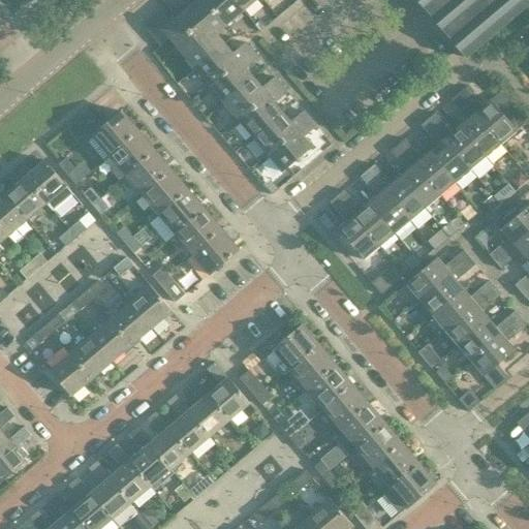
[(150,25),(150,34),(160,47),(168,39),(195,71),(224,45),(216,36),(226,27),(203,0),(197,0),(172,23),(164,13),(150,25)]
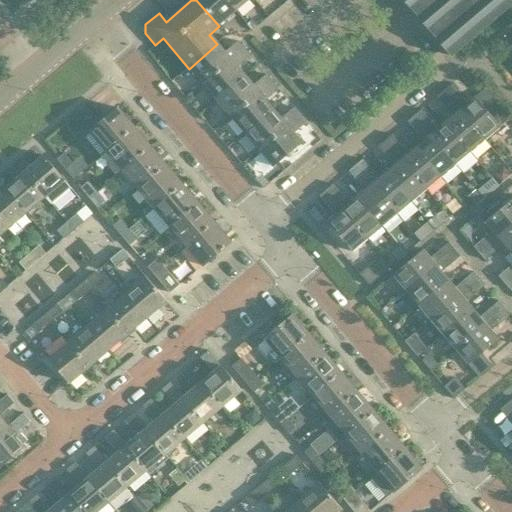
[(196,0),(219,26),(222,29),(223,28),(221,24),(235,12),(224,0),(196,0)]
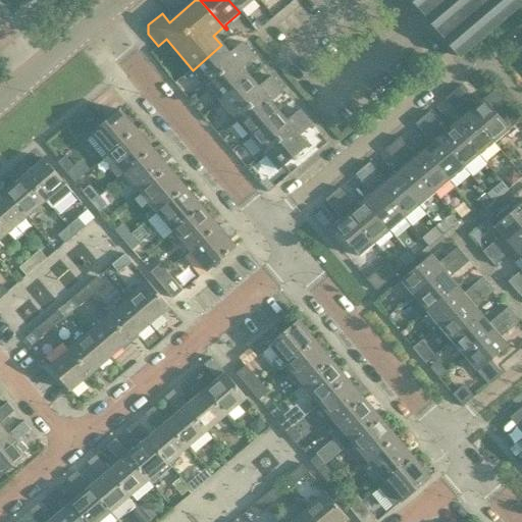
[(228,0),(240,12),(254,0),(255,0),(259,2),(260,1),(259,0),(228,0)]
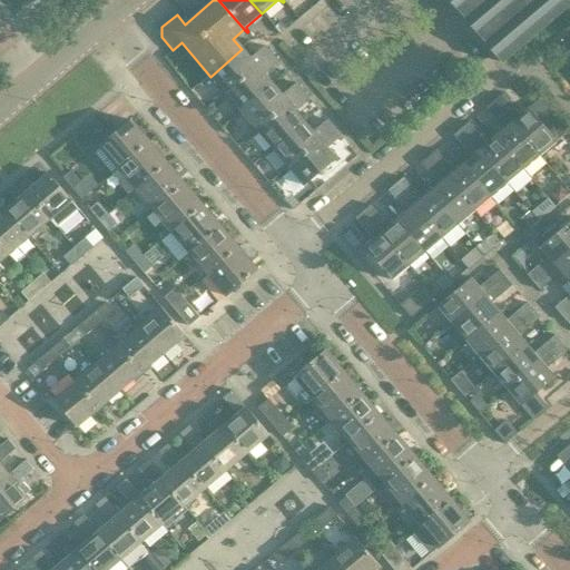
[(569,0),(448,0),(502,64),(569,6),(569,0)]
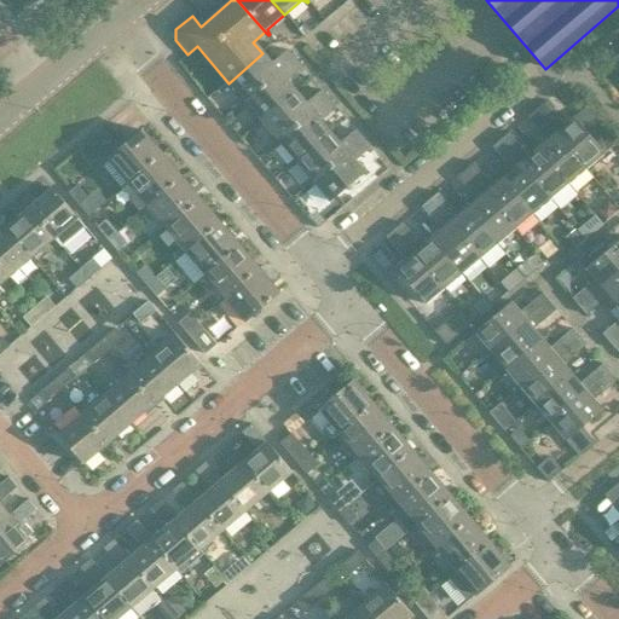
[(262,53),(229,84),(242,98),(238,104),(239,105),(244,102),(246,104),(295,62),(288,53),(287,51),(271,64),(262,53)]
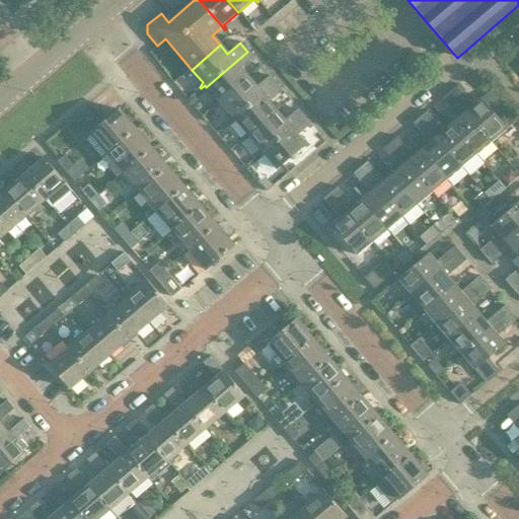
[(205,85),(201,88),(202,89),(207,87),(207,88),(220,103),(248,79),(240,69),(253,58),(247,52),(206,87),(205,85)]
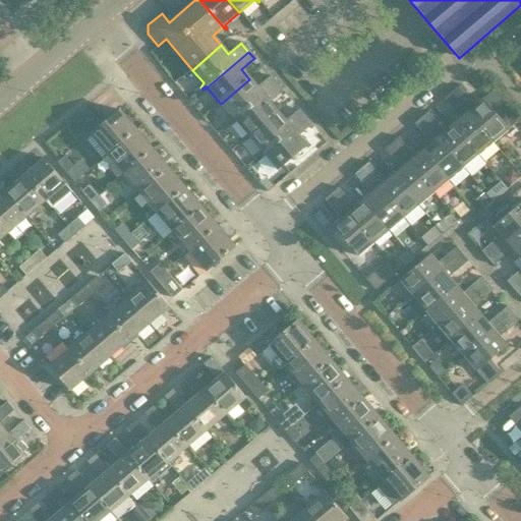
[(249,79),(221,104),(232,116),(229,120),(230,122),(234,118),(235,120),(276,85),(270,77),(257,89),(249,79)]
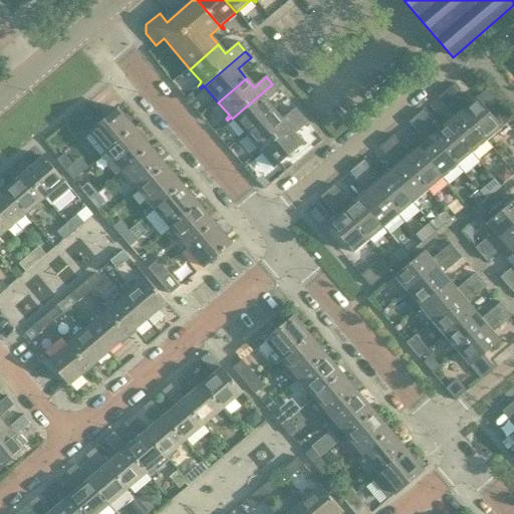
[(231,116),(227,120),(228,121),(233,119),(246,136),(274,111),(266,101),(278,90),(272,84),(232,118),(231,116)]
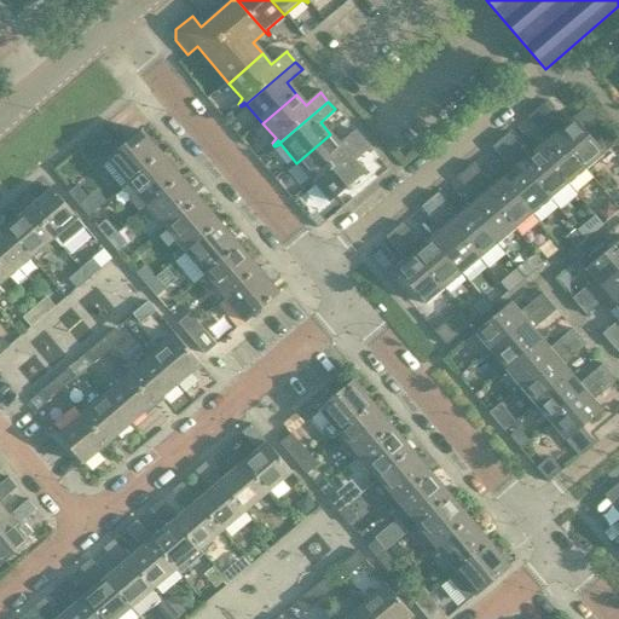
[(544,103),(536,110),(537,113),(586,169),(599,158),(605,154),(615,144),(586,109),(574,119),(565,127),(547,105),(544,103)]
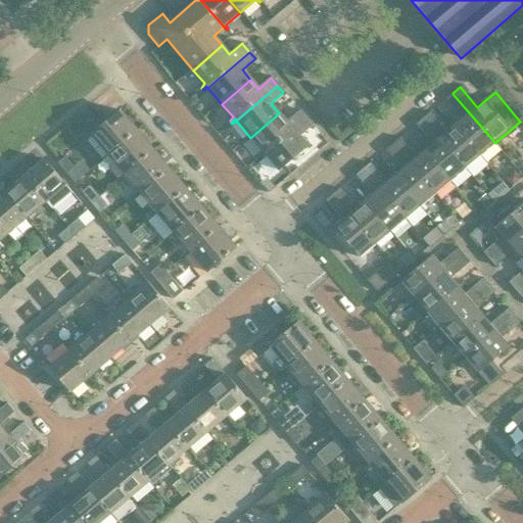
[(453,93),(445,99),(446,101),(463,120),(455,126),(480,155),(495,143),(454,95),(453,93)]
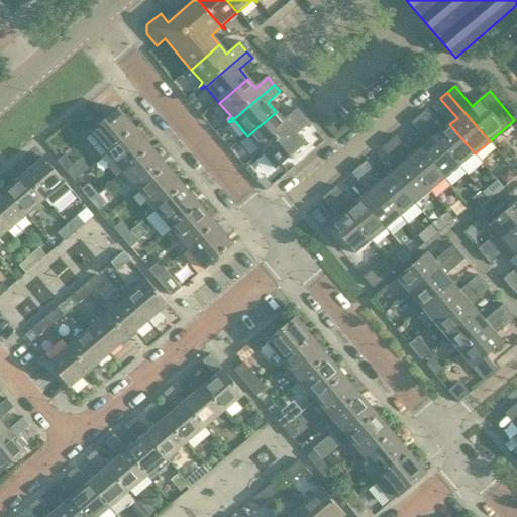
[(90,134),(106,153),(135,129),(119,110),(90,134)]
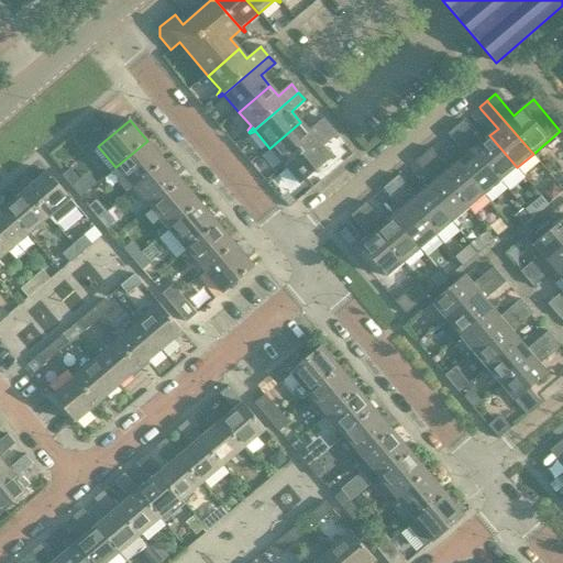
[(300,122),(269,148),(282,163),(278,167),(279,168),(284,165),(285,166),(330,129),(322,120),(309,131),(300,122)]
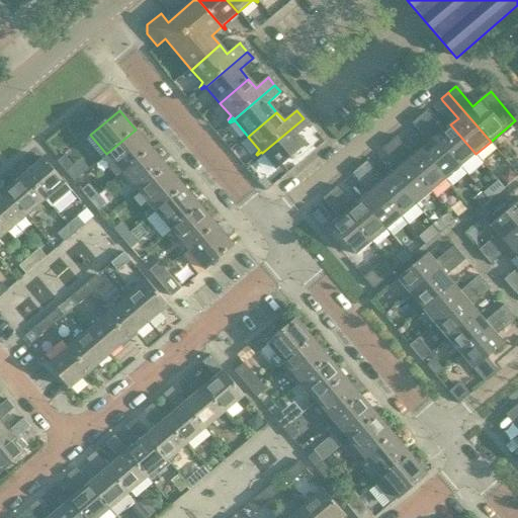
[(425,111),(418,117),(420,119),(460,167),(476,154),(450,124),(442,132),(427,113),(425,111)]
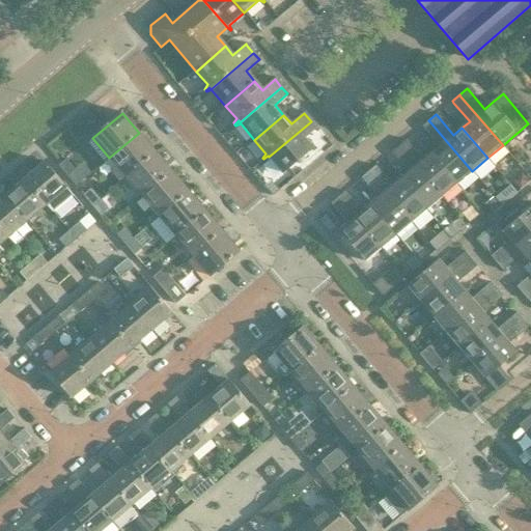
[(428,120),(422,127),(423,128),(439,147),(431,154),(456,184),(472,171),(430,122),(428,120)]
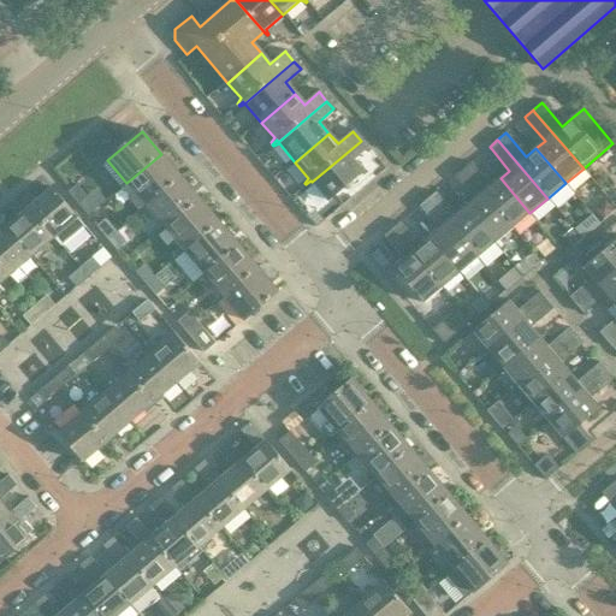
[(311,181),(306,184),(308,185),(313,183),(314,184),(329,202),(350,184),(356,178),(362,173),(353,161),(368,149),(361,141),(312,182),(311,181)]
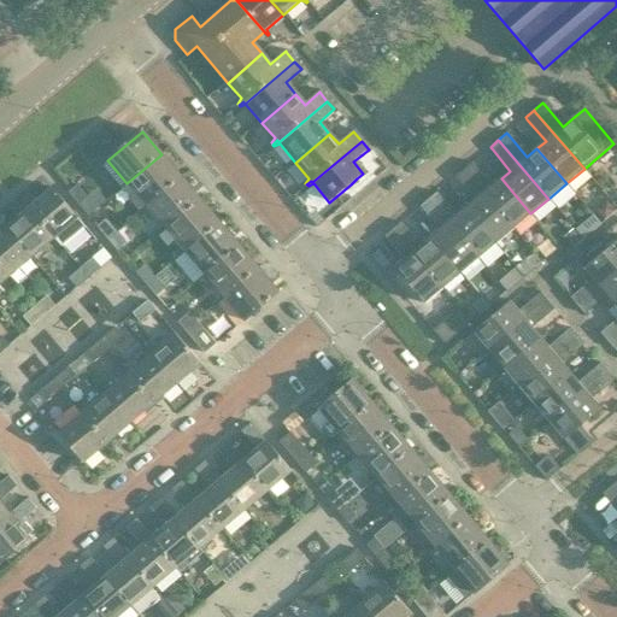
[(162,154),(127,183),(146,206),(181,177),(162,154)]
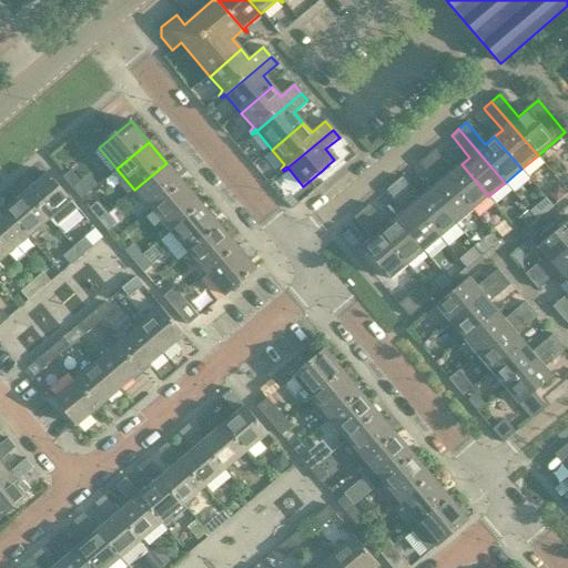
[(434,149),(426,156),(427,159),(472,211),(488,196),(462,164),(453,171),(436,151),(434,149)]
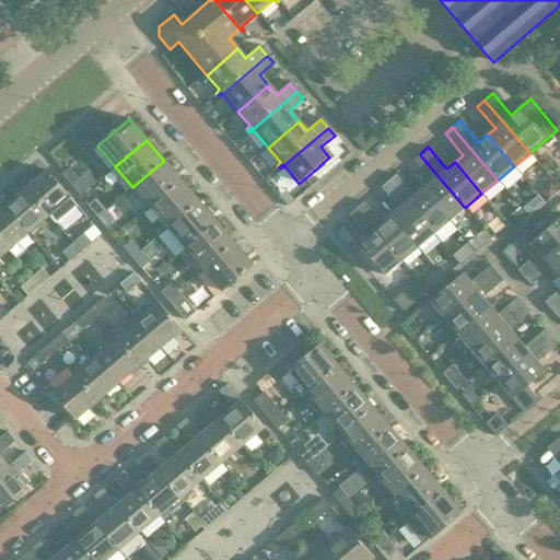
[(420,154),(412,160),(415,162),(432,182),(422,190),(448,221),(465,208),(421,156),(420,154)]
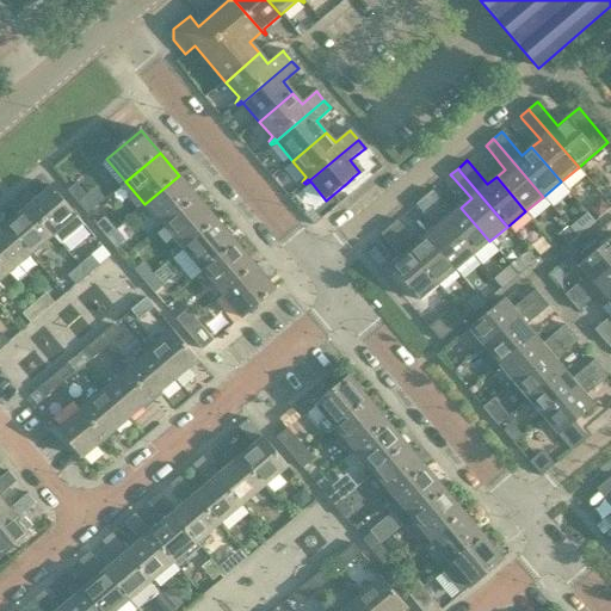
[(179,176),(144,204),(164,227),(198,199),(179,176)]
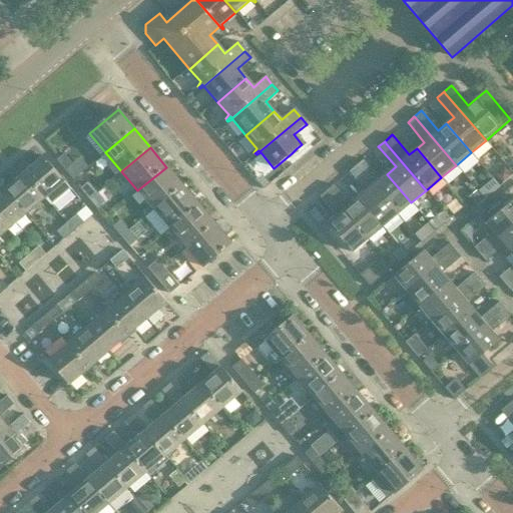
[(56,160),(65,171),(72,165),(63,155),(56,160)]
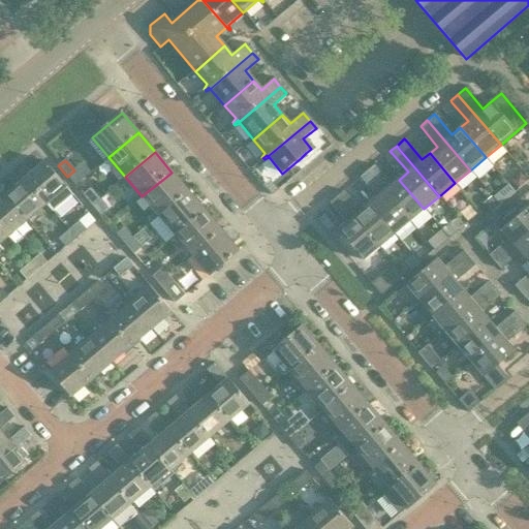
[(43,163),(25,179),(47,205),(53,212),(72,194),(65,185),(63,187),(43,163)]
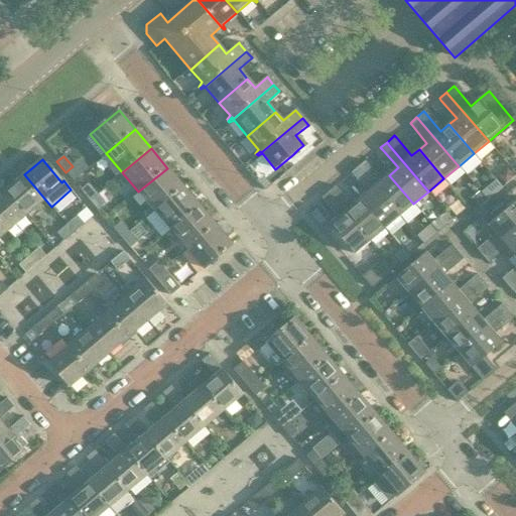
[(365,160),(358,166),(359,168),(399,217),(413,204),(389,175),(382,181),(366,162),(365,160)]
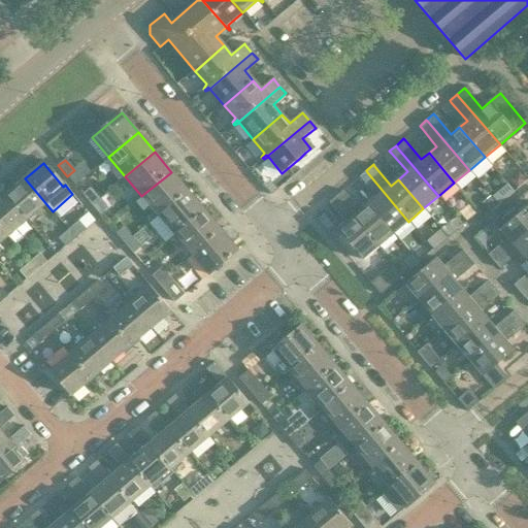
[(366,170),(359,176),(360,178),(376,197),(368,204),(393,234),(408,222),(367,172),(366,170)]
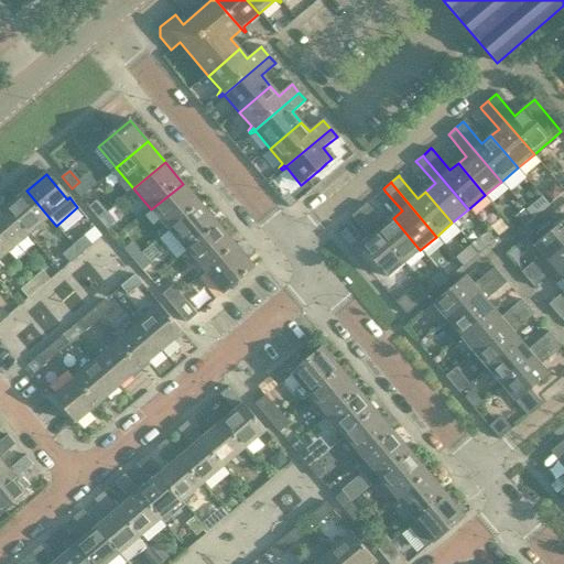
[(183,184),(151,209),(169,231),(201,205),(183,184)]
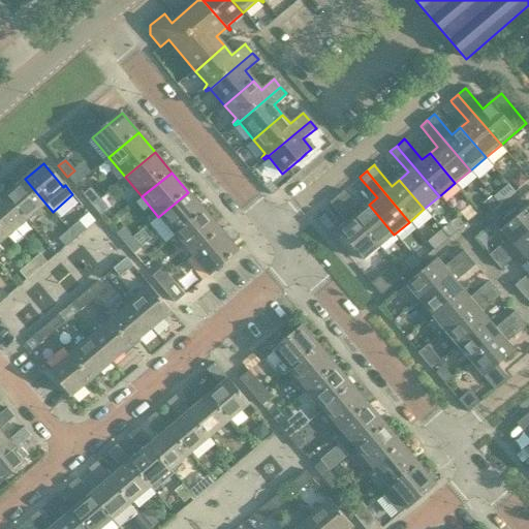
[(25,179),(4,195),(26,222),(47,205),(25,179)]
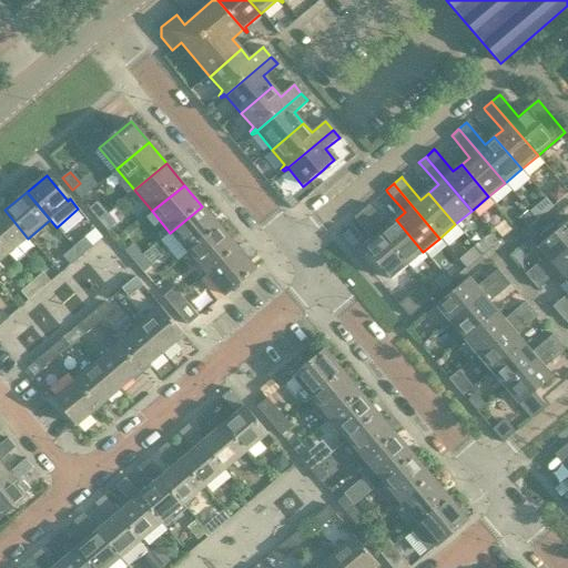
[(89,209),(99,220),(107,213),(98,202),(89,209)]
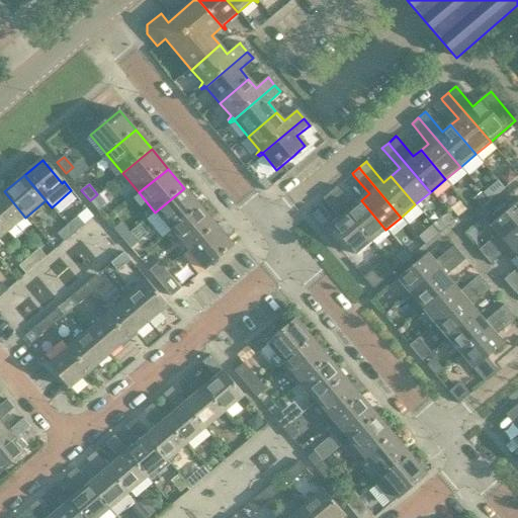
[(336,186),(329,192),(331,194),(370,243),(385,230),(361,200),(353,207),(338,188),(336,186)]
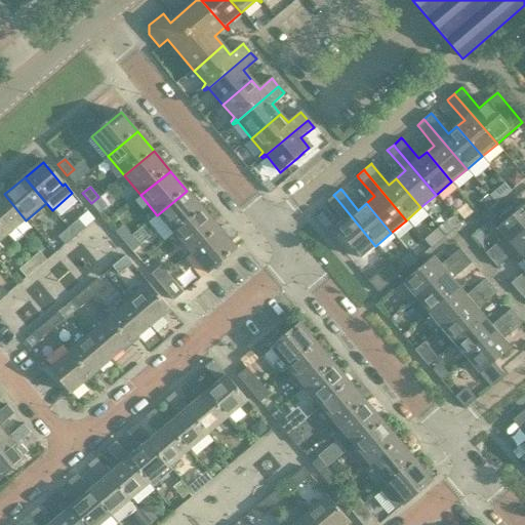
[(187,191),(157,215),(173,235),(203,209),(187,191)]
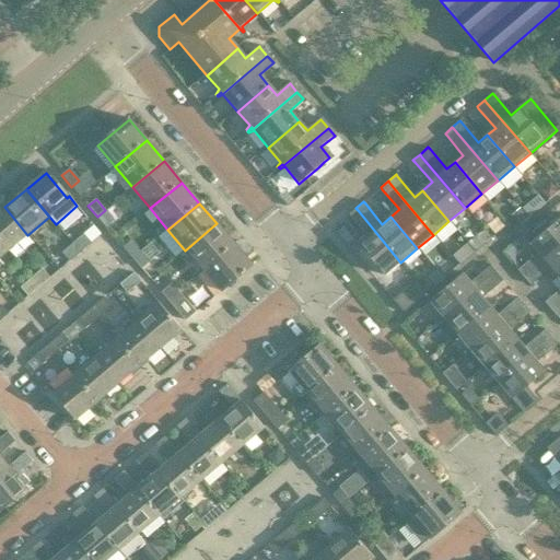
[(4,207),(0,210),(0,243),(7,253),(27,235),(4,207)]
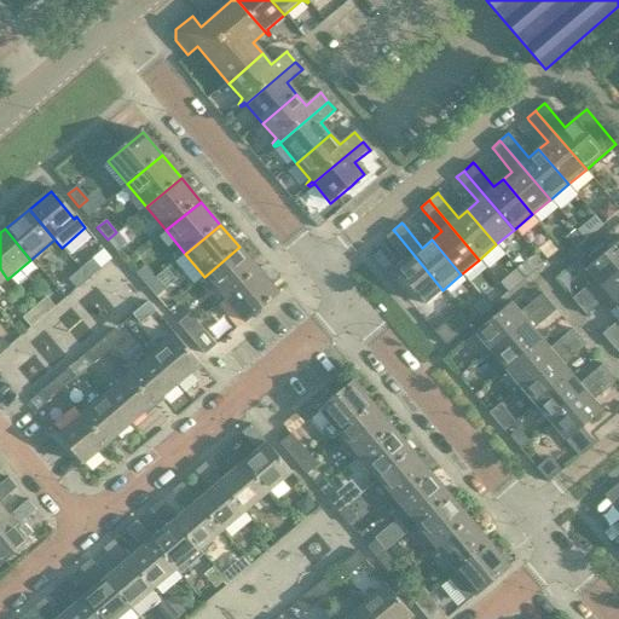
[(393,230),(386,237),(387,239),(406,261),(395,270),(426,305),(443,290),(395,232),(393,230)]
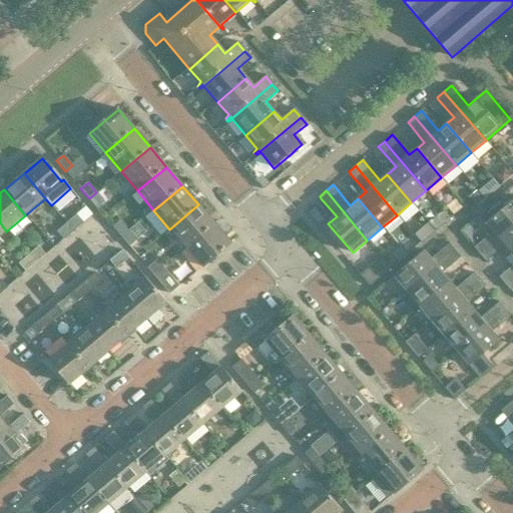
[(104,201),(96,192),(89,198),(97,208),(104,201)]
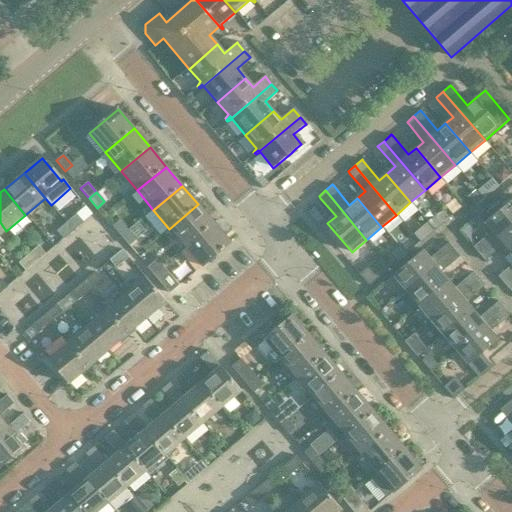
[(491,231),(473,246),(479,254),(511,226),(511,200),(503,208),(497,200),(484,211),(491,218),(485,224),(491,231)]
